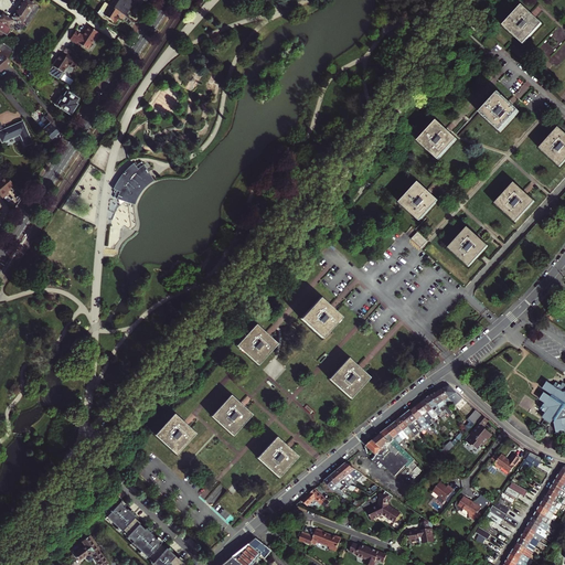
[(35,4),(29,0),(23,0),(11,19),(2,12),(0,16),(0,31),(7,36),(11,29),(9,28),(14,18),(23,23),(35,4)]
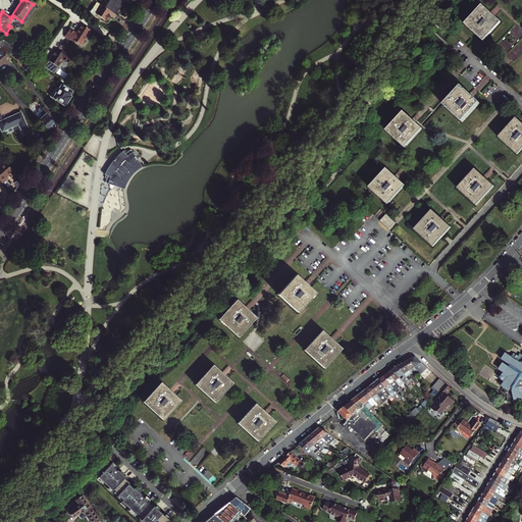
[(104,0),(102,4),(102,5),(115,14),(124,0),(123,0),(104,0)]
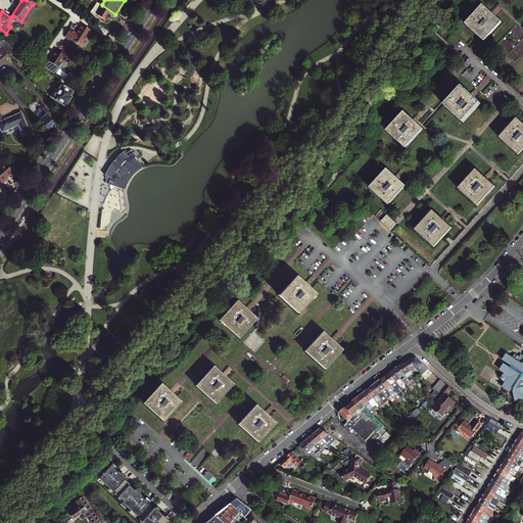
[(115,14),(102,5),(97,13),(106,19),(109,15),(113,17),(115,14)]
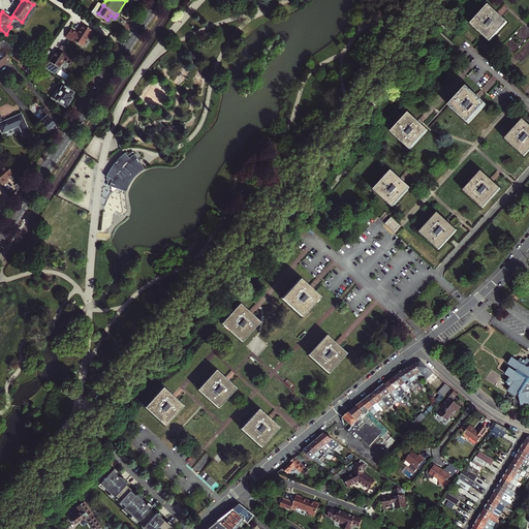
[(472,26),(489,41),(504,25),(495,16),(488,9),(472,26)]
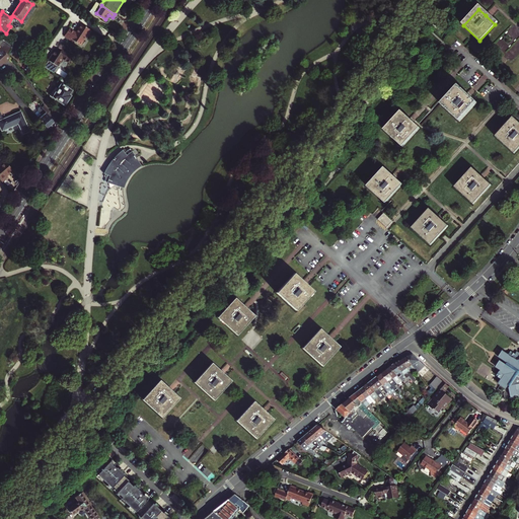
[(89,35),(92,30),(81,23),(75,32),(69,28),(64,36),(69,39),(69,38),(80,45),(87,34),(89,35)]
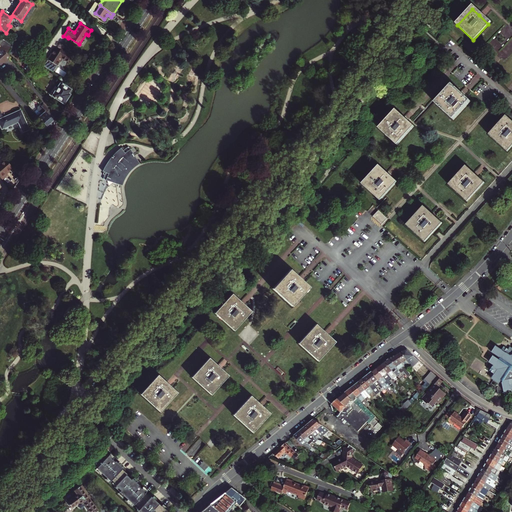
[(3,40),(0,42),(0,46),(6,53),(14,47),(3,40)]
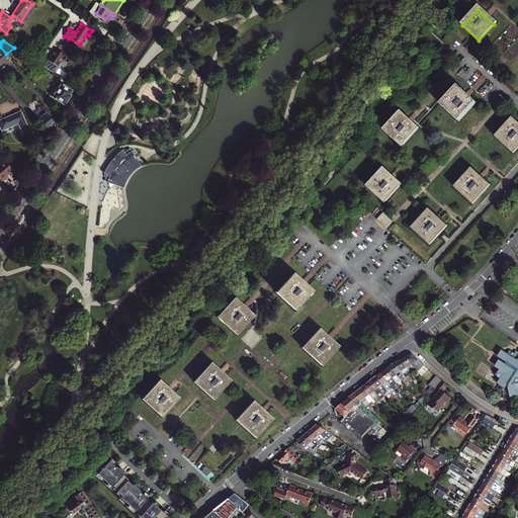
[(6,54),(0,47),(0,65),(9,58),(6,54)]
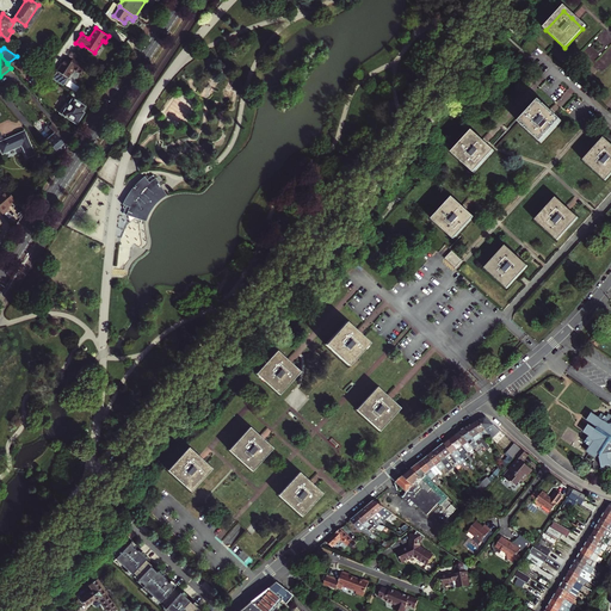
[(71,61),(66,57),(51,79),(63,86),(74,69),(82,74),(84,72),(85,73),(86,71),(85,69),(87,67),(73,57),(71,61)]
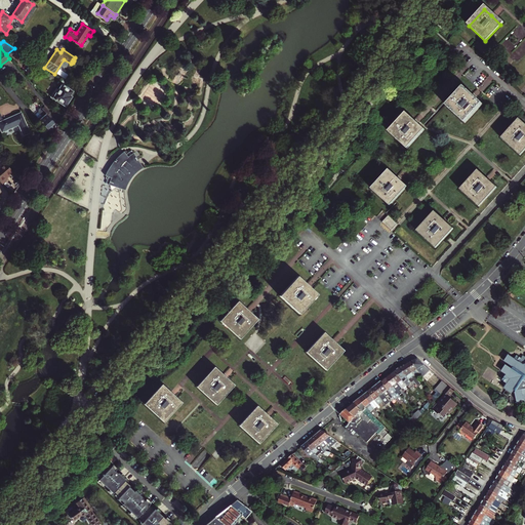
[(53,98),(65,106),(74,92),(67,86),(69,83),(61,78),(58,82),(63,84),(53,98)]
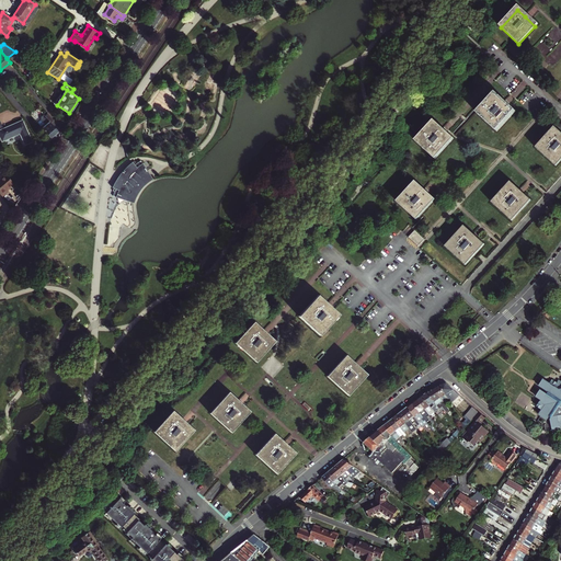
[(495,127),(512,110),(504,102),(494,93),(479,112),(495,127)]
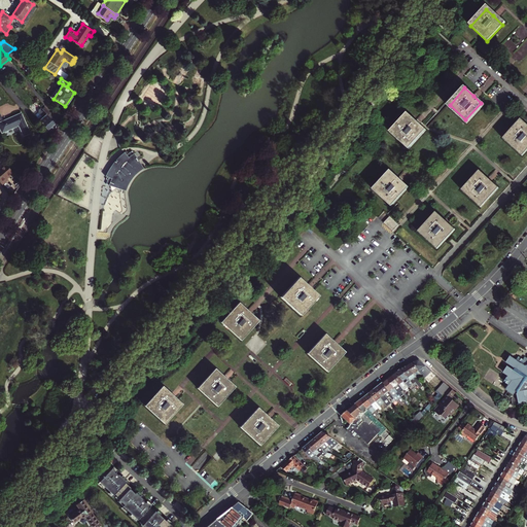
[(47,115),(50,113),(45,106),(42,109),(47,115)]
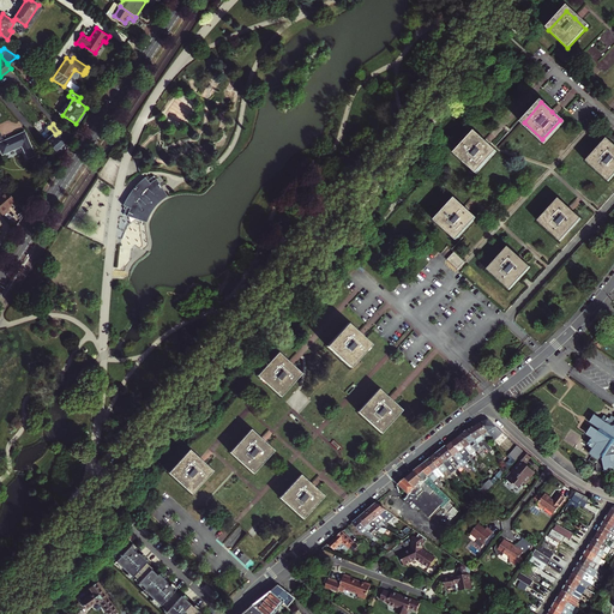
[(48,134),(44,138),(56,151),(58,154),(62,149),(60,146),(64,144),(55,134),(49,127),(47,126),(44,128),(44,131),(48,134)]
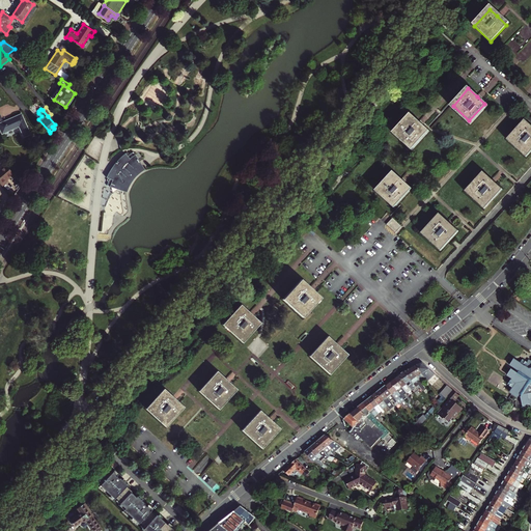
[(410,113),(394,130),(411,145),(426,129),(419,121),(410,113)]
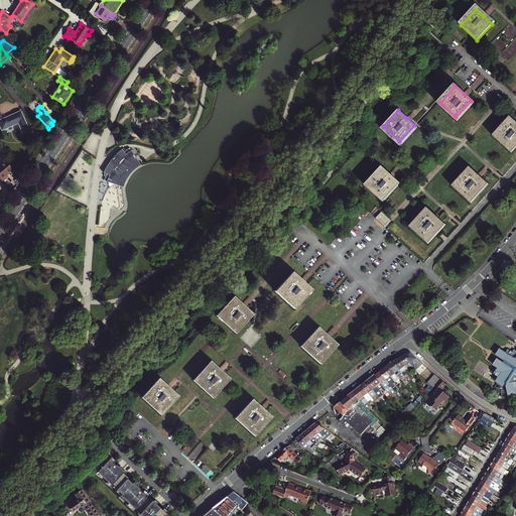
[(20,111),(3,118),(0,112),(0,126),(2,130),(18,123),(22,133),(29,130),(20,111)]
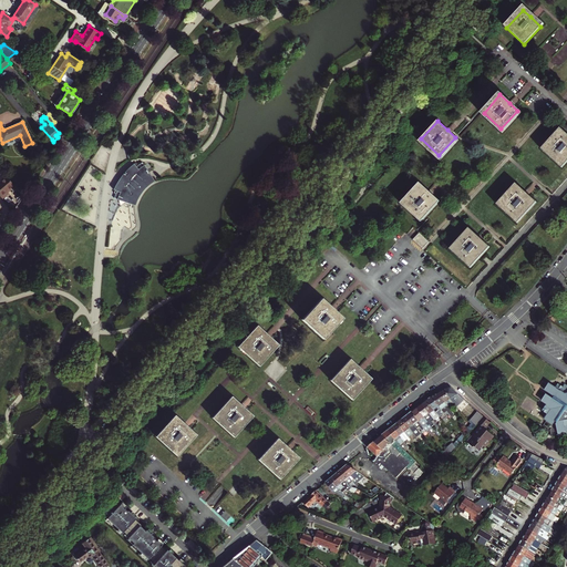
[(566,136),(559,130),(543,147),(560,164),(566,156),(566,136)]
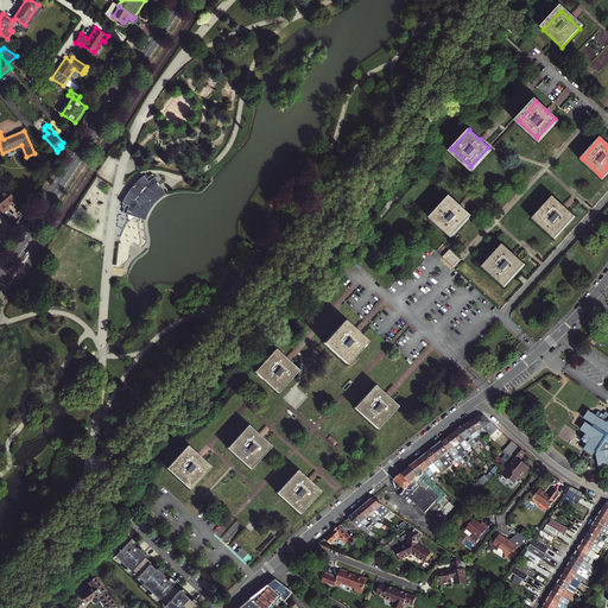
[(165,194),(153,175),(146,178),(144,176),(139,179),(134,184),(130,190),(126,196),(122,203),(124,204),(122,207),(125,208),(124,211),(144,219),(146,214),(149,208),(152,203),(154,200),(159,195),(165,194)]
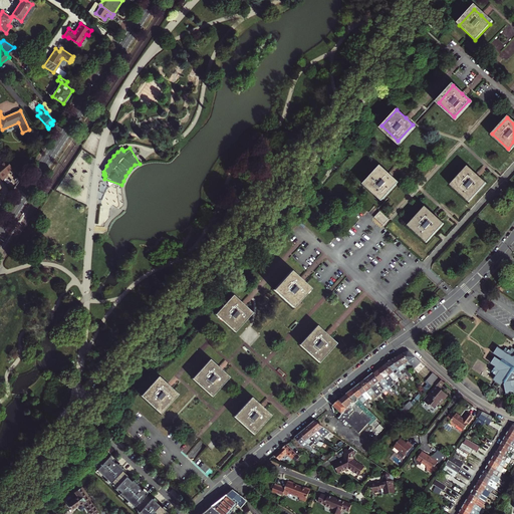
[(12,168),(5,160),(0,164),(0,177),(3,180),(8,175),(7,173),(12,168)]
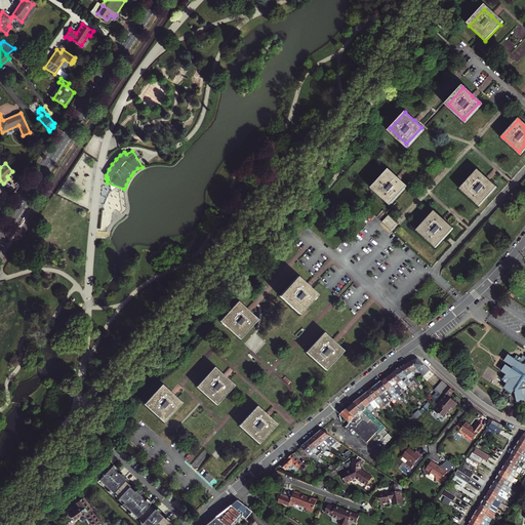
[(387,169),(371,186),(388,201),(403,185),(396,177),(387,169)]
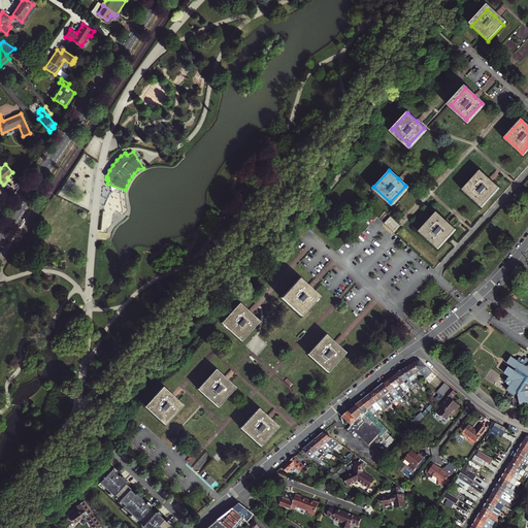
[(463,189),(480,204),(495,187),(487,179),(479,171),(466,186),(463,189)]
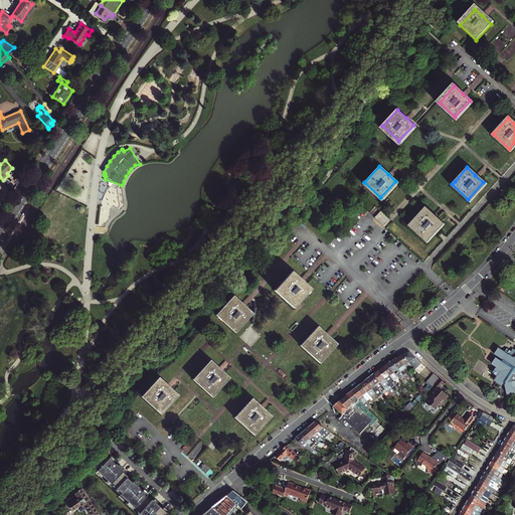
[(424,238),(441,222),(434,215),(423,207),(408,223),(424,238)]
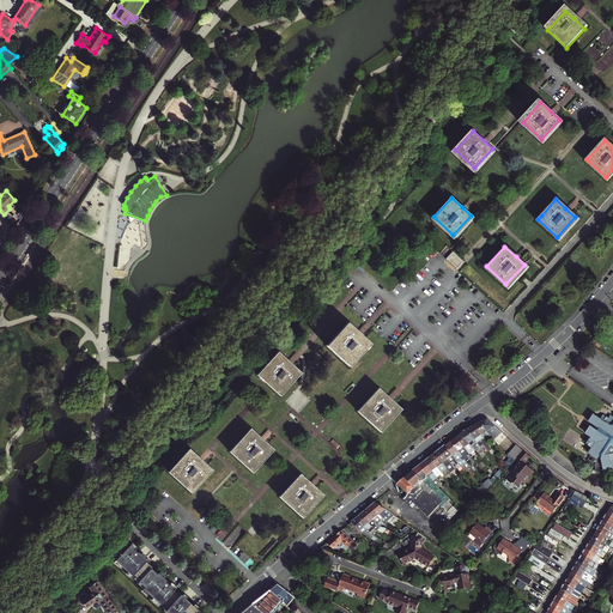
[(457,269),(465,261),(454,252),(445,259),(457,269)]
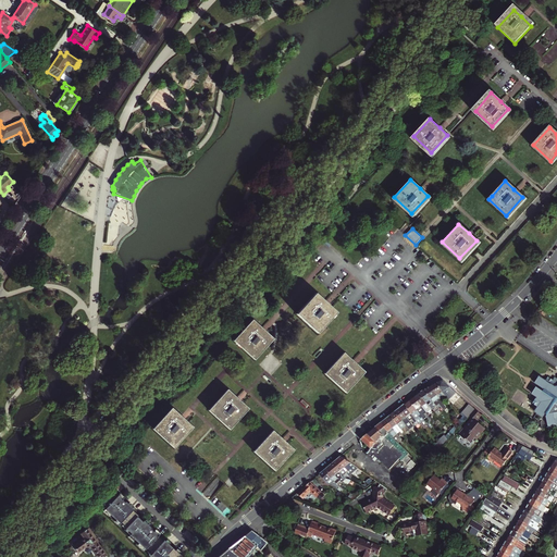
[(326,305),(314,294),(297,312),(317,330),(333,310),(326,305)]
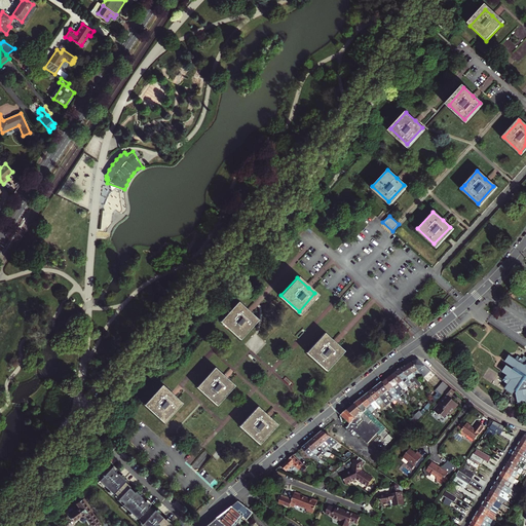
[(236,303),(223,321),(239,337),(257,321),(236,303)]
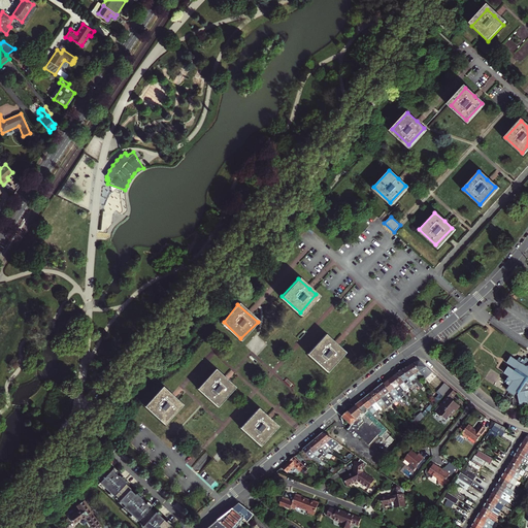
[(325,335),(309,353),(328,369),(343,352),(334,343),(325,335)]
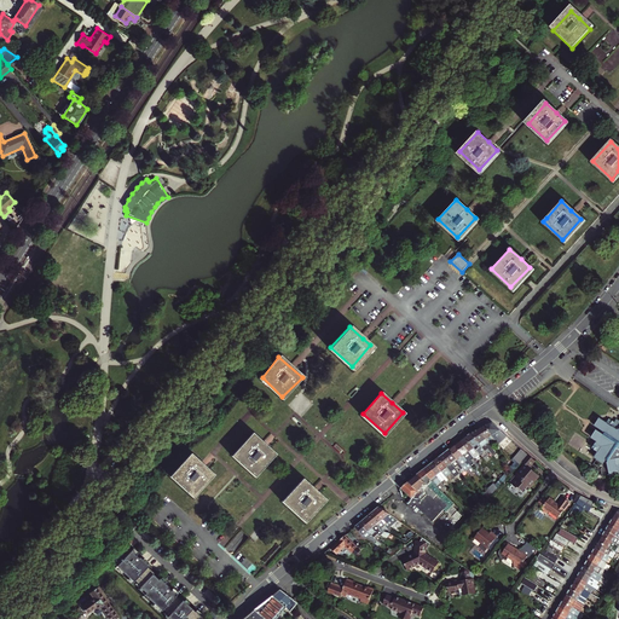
[(618,421),(617,420),(614,423),(608,420),(606,423),(599,418),(597,420),(596,420),(594,424),(605,432),(603,433),(596,428),(591,437),(596,440),(593,447),(597,451),(594,456),(596,457),(595,458),(601,461),(602,460),(603,457),(608,460),(607,462),(606,463),(609,478),(618,476),(617,473),(618,472),(618,421)]
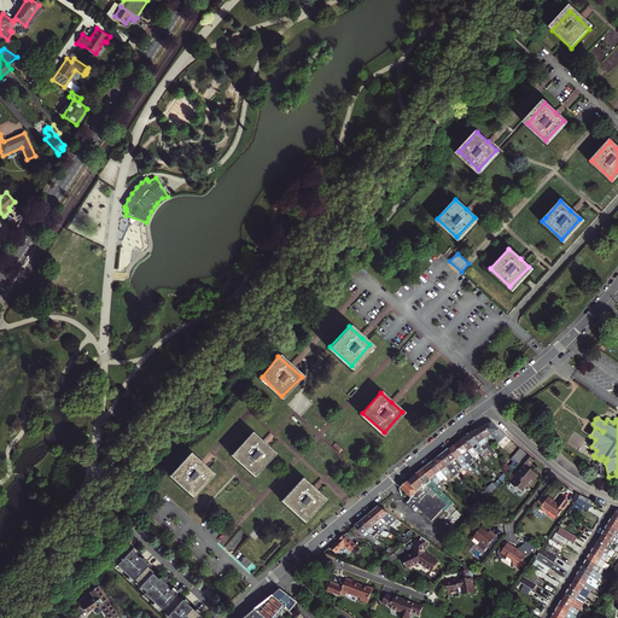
[(495,432),(497,435),(496,436),(497,437),(500,436),(503,439),(507,435),(490,420),(483,425),(494,435),(495,432)]
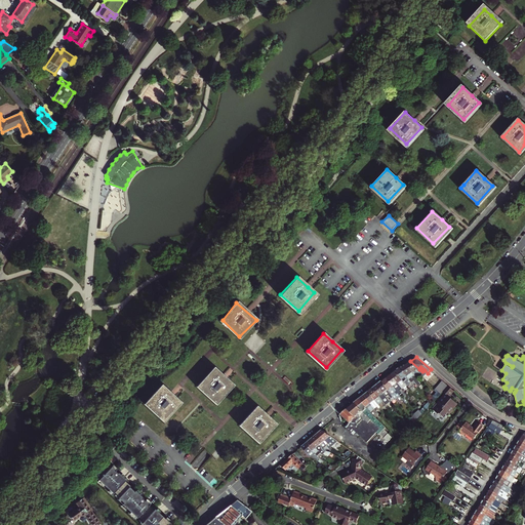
[(418,369),(419,369),(410,361),(405,364),(413,373),(414,372),(416,373),(419,371),(418,369)]
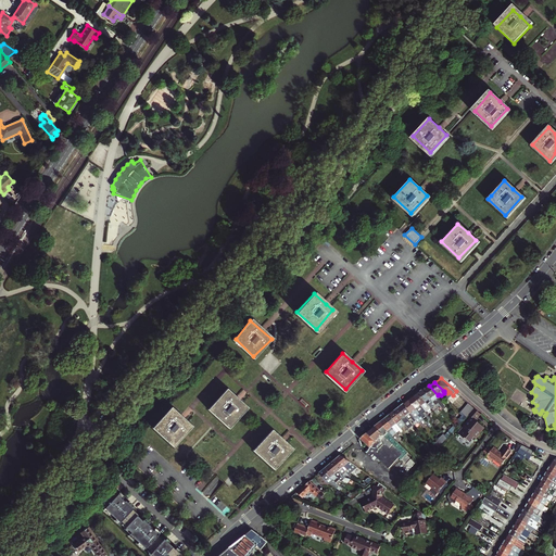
[(429,386),(424,389),(431,400),(433,397),(438,403),(441,401),(437,395),(438,395),(429,386)]
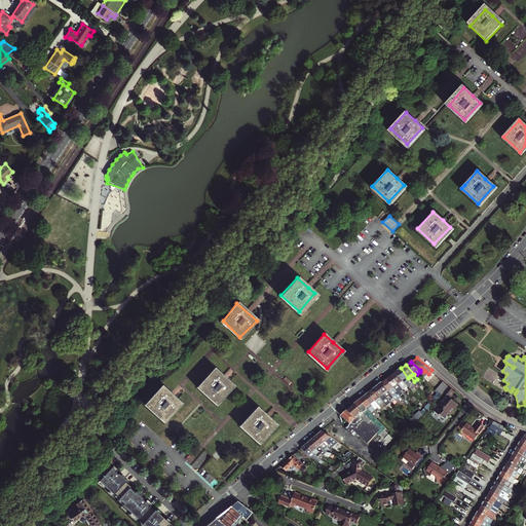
[(396,371),(404,381),(409,387),(413,384),(410,380),(408,378),(401,368),(396,371)]
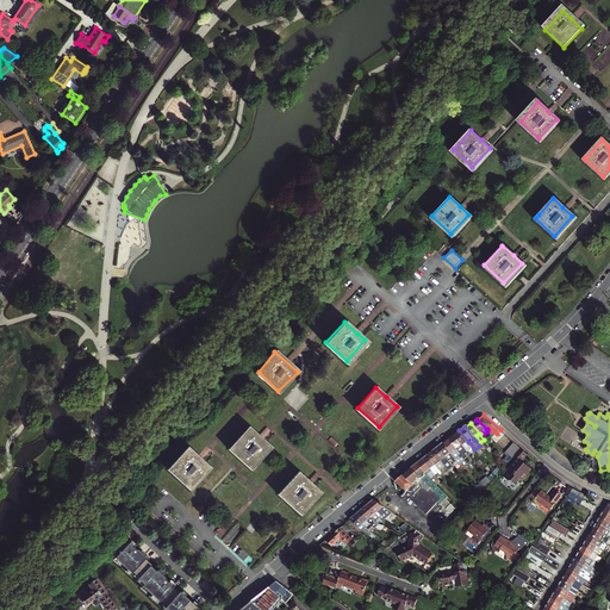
[(249,429),(231,449),(250,467),(269,447),(259,436),(249,429)]
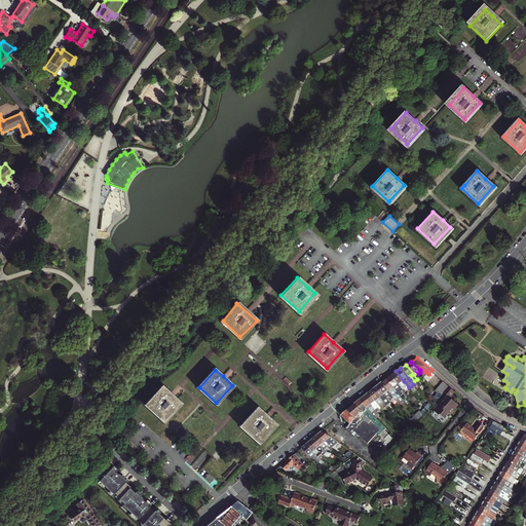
[(404,381),(396,371),(392,374),(391,374),(400,384),(404,381)]
